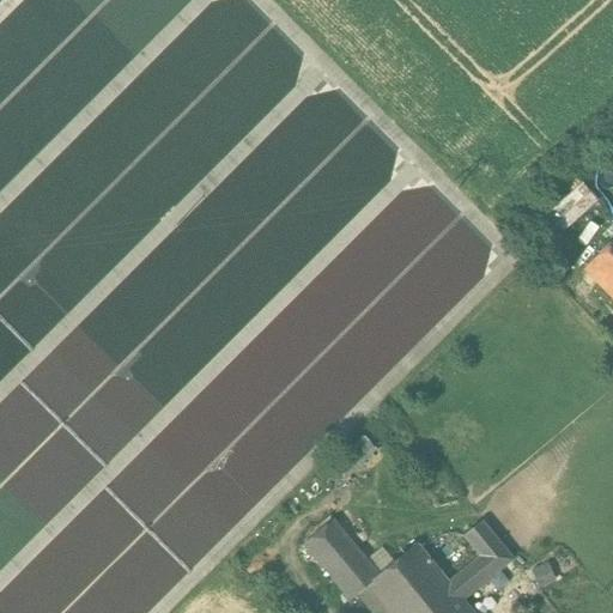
[(189,0),(125,0),(125,4),(138,8),(133,13),(129,24),(134,20),(153,40),(184,8),(186,5),(189,0)]
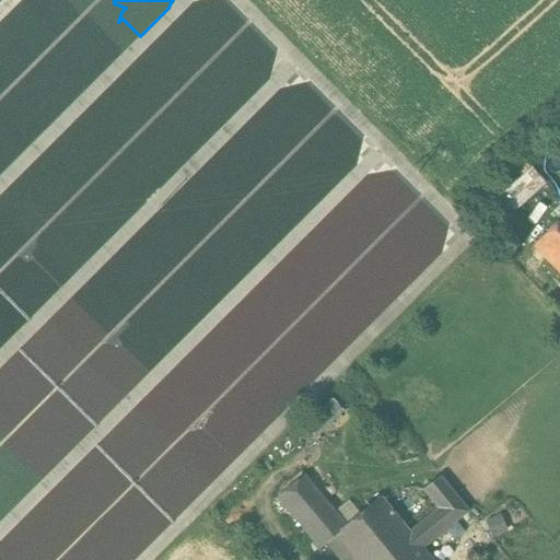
[(271,77),(273,53),(222,0),(197,0),(178,19),(175,51),(156,50),(151,45),(150,60),(160,70),(152,77),(151,95),(164,82),(162,104),(187,106),(199,119),(203,115),(217,129),(271,77)]
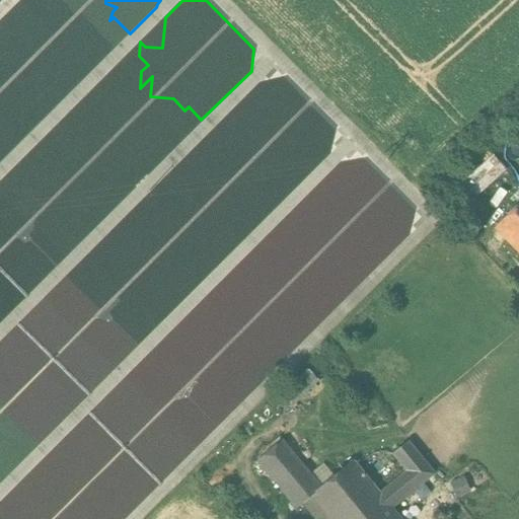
[(518,204),(495,228),(518,252),(518,204)]
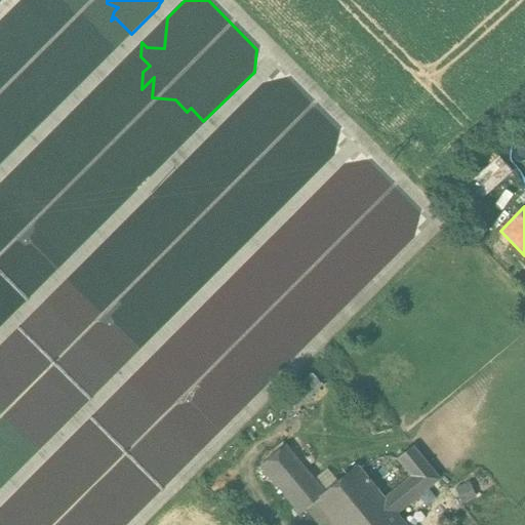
[(287,400),(298,411),(323,386),(311,374),(287,400)]
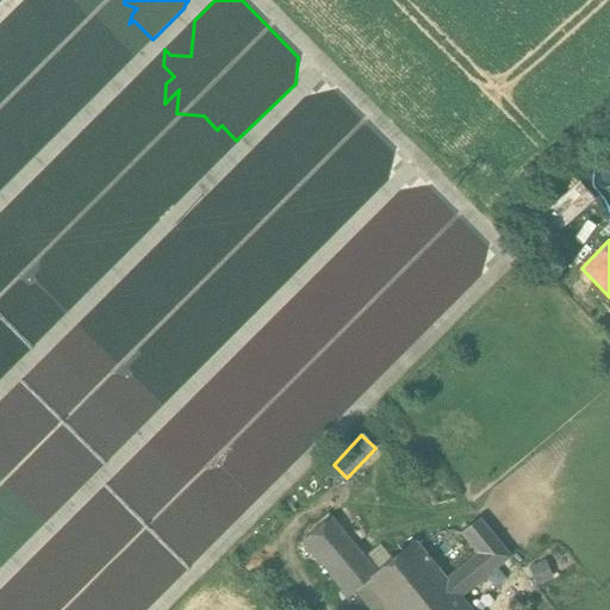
[(379,572),(331,517),(304,541),(350,596),(354,593),(368,582),(379,572)]
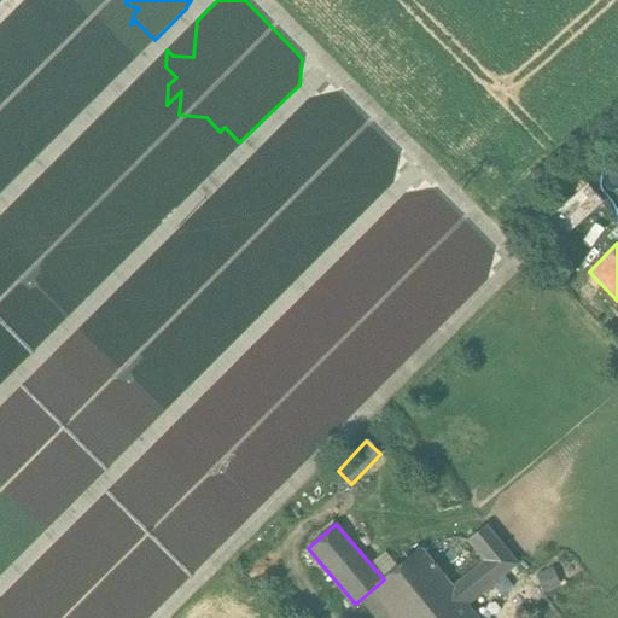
[(462,595),(479,614),(529,572),(500,540),(481,557),(491,570),(462,595)]
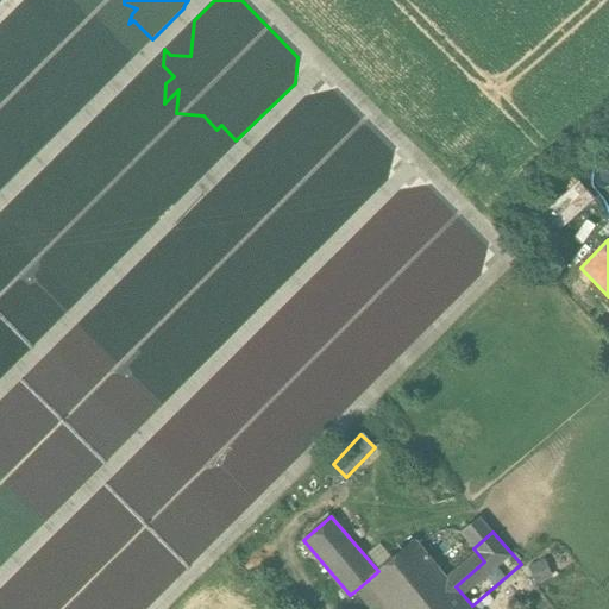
[(429,608),(456,586),(414,539),(378,571),(368,581),(391,608),(429,608)]
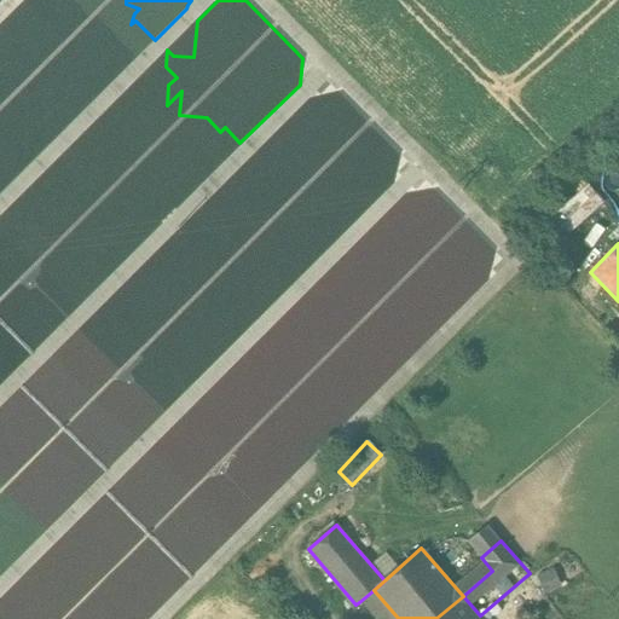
[(537,577),(542,593),(560,586),(555,571),(537,577)]
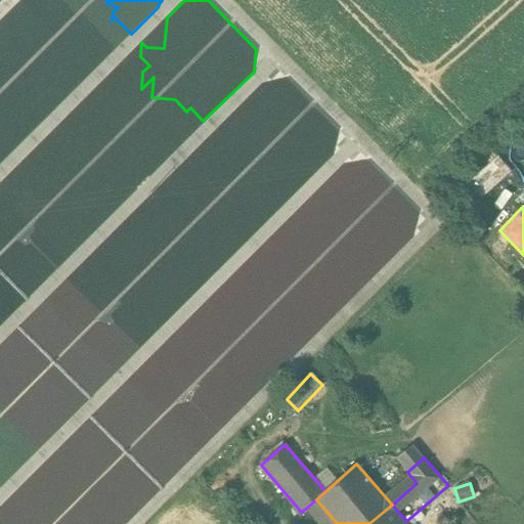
[(337,523),(316,499),(304,510),(316,523),(337,523)]
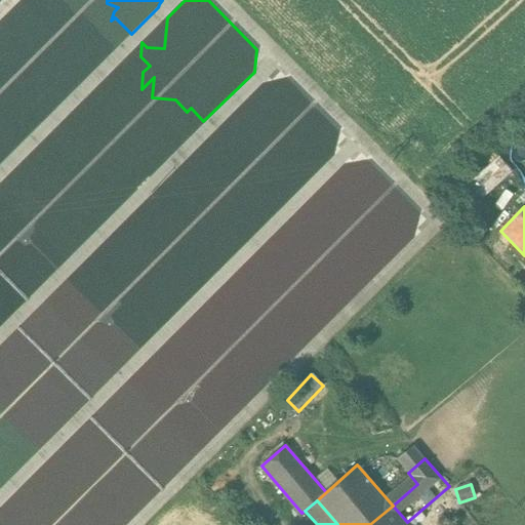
[(409,524),(407,522),(393,506),(370,524),(409,524)]
